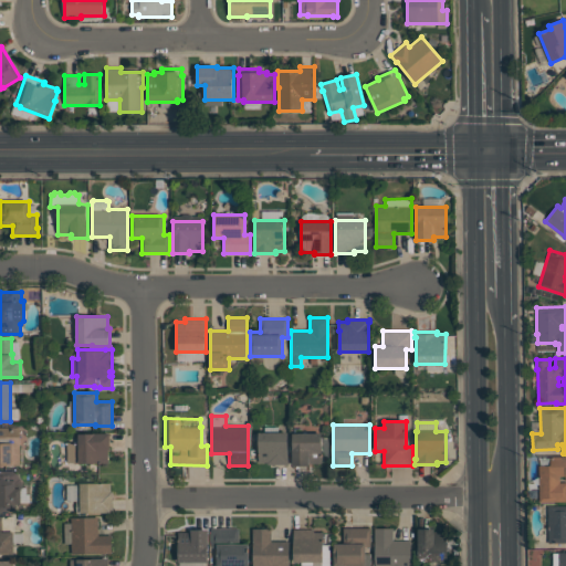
[(0,465),(0,427),(20,427),(20,465),(0,465)]
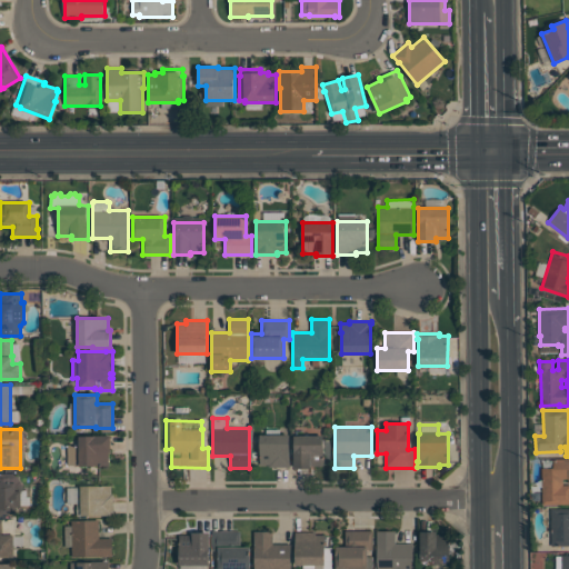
[(260,465),(260,435),(290,435),(290,461),(290,467),(269,467),(269,465),(260,465)]
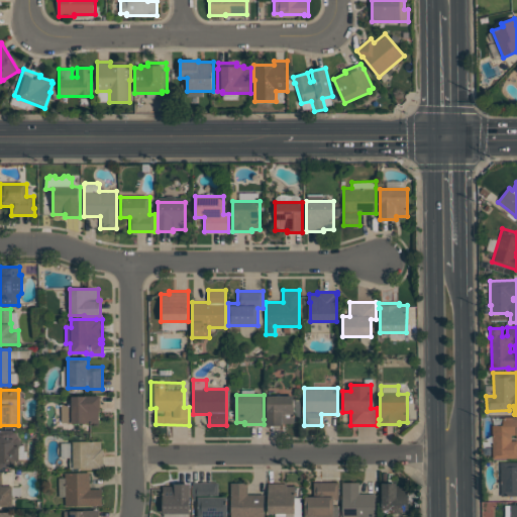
[(101,396),(101,411),(99,411),(99,423),(67,423),(67,422),(62,422),(62,404),(72,404),(72,396),(101,396)]
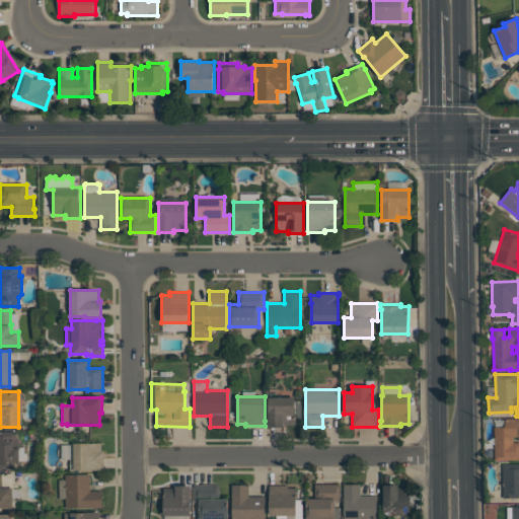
[(268,427),(268,397),(295,397),(295,425),(284,425),(284,427),(268,427)]
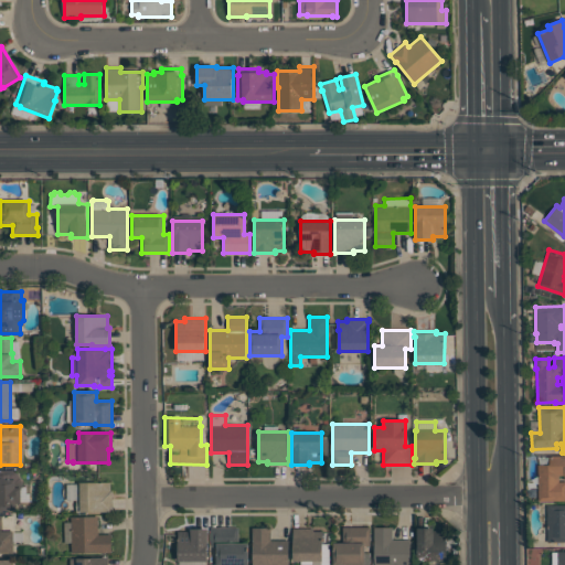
[(564,500),(539,501),(539,465),(548,465),(548,456),(564,455),(564,479),(564,476),(558,476),(558,481),(564,481),(564,500)]
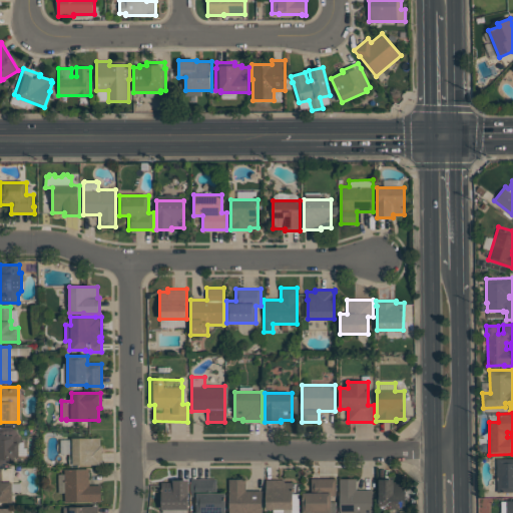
[(0,426),(19,426),(19,457),(14,457),(14,464),(3,464),(3,465),(0,465),(0,426)]
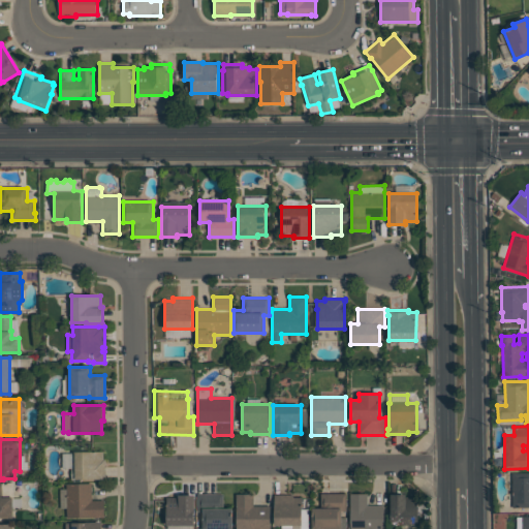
[(105,478),(71,479),(71,468),(75,468),(75,452),(103,452),(103,459),(105,459),(105,478)]
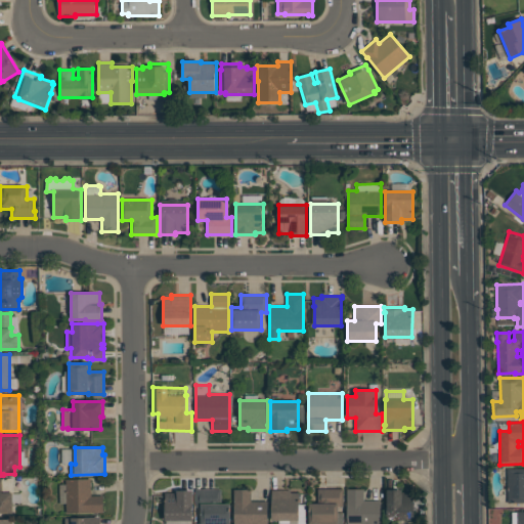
[(523,503),(508,504),(508,468),(523,468),(523,503)]
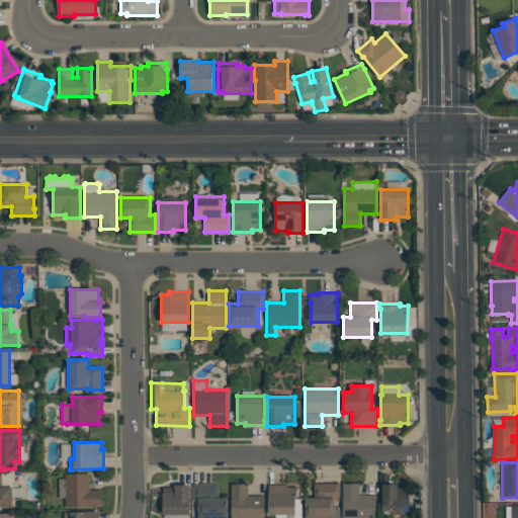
[(0,472),(13,472),(13,507),(0,507),(0,472)]
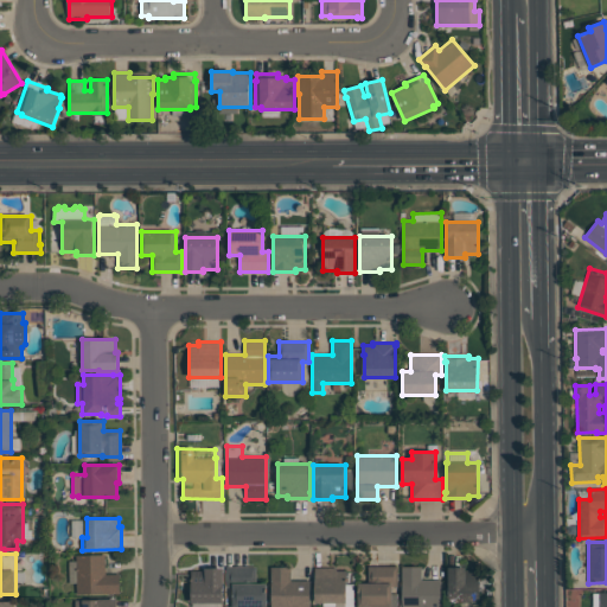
[(106,555),(106,574),(120,574),(120,592),(103,592),(103,594),(77,594),(77,555),(106,555)]
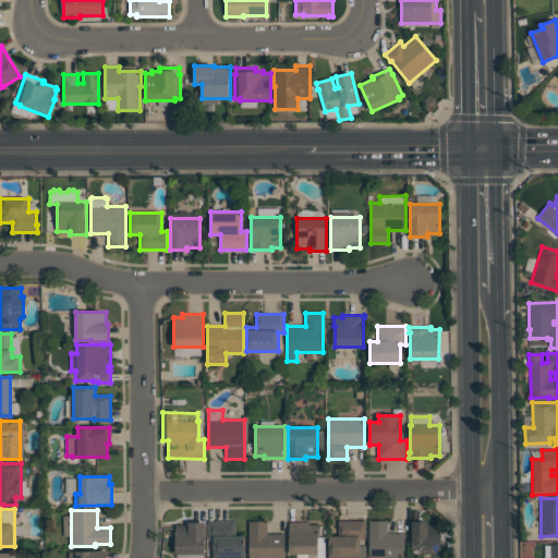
[(329,557),(329,532),(338,532),(338,520),(365,520),(365,540),(361,540),(361,546),(365,546),(365,557),(329,557)]
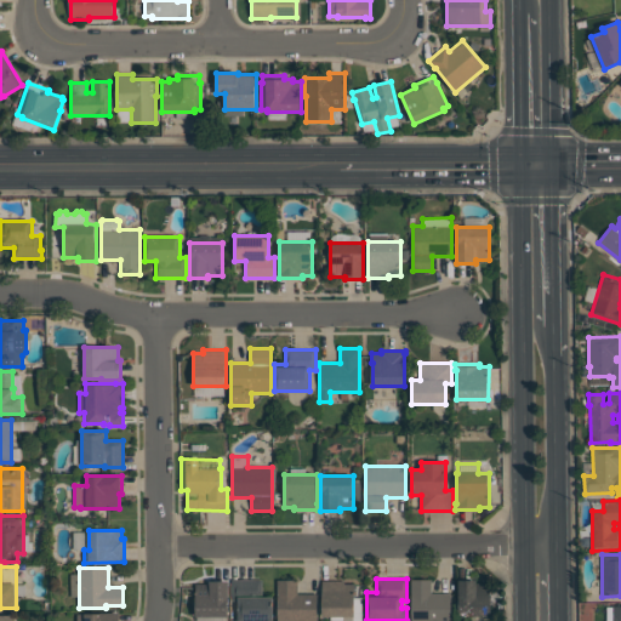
[(451,620),(411,620),(411,579),(432,579),(432,593),(451,593),(451,620)]
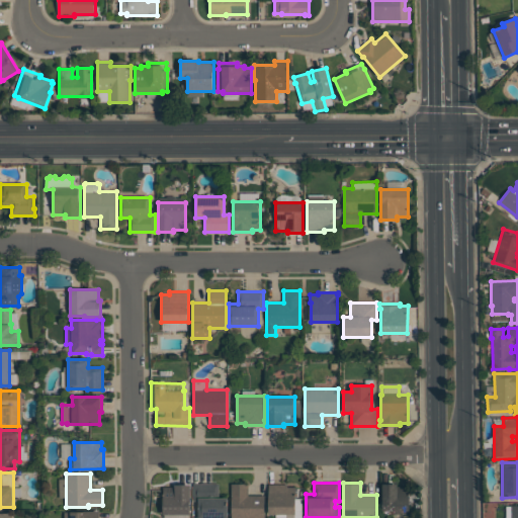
[(228,498),(228,517),(198,517),(198,501),(193,501),(193,484),(219,484),(219,498),(228,498)]
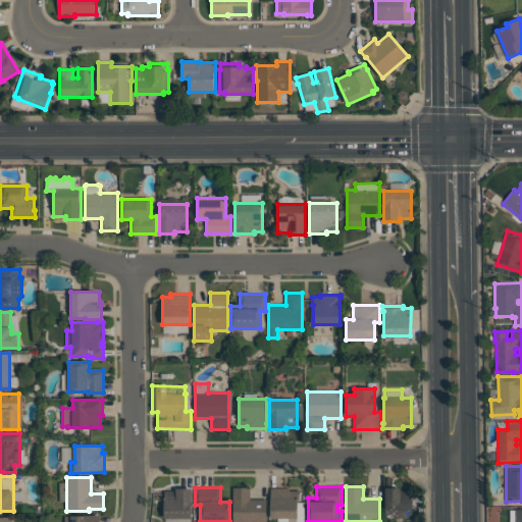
[(267,521),(233,521),(233,487),(250,487),(250,499),(267,499),(267,521)]
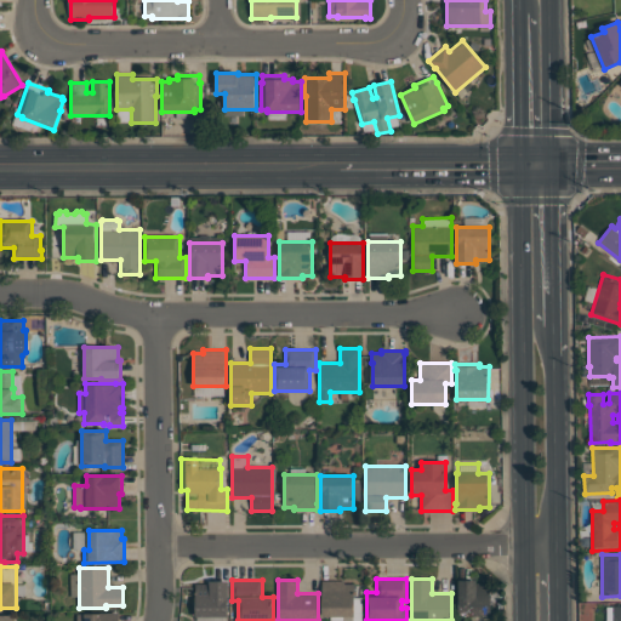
[(459,616),(459,580),(477,580),(477,582),(491,582),(491,616),(459,616)]
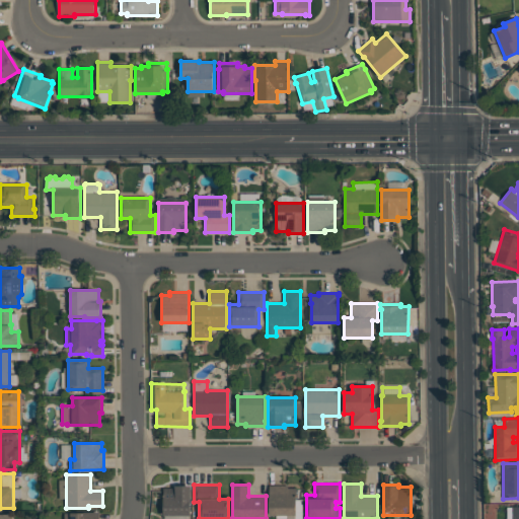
[(192,486),(192,500),(191,500),(191,515),(163,515),(163,489),(175,489),(175,486),(192,486)]
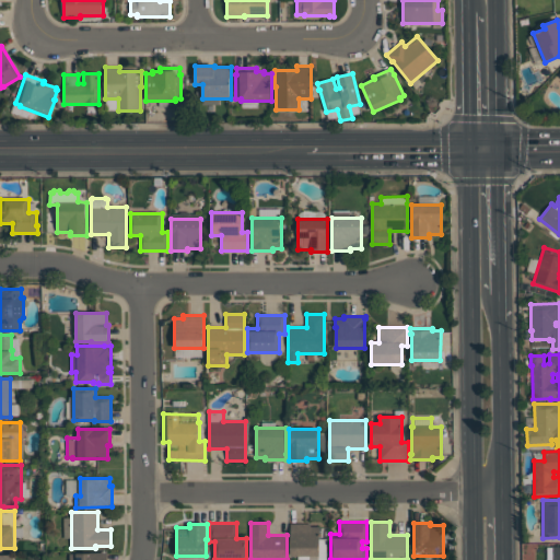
[(310,559),(298,559),(298,556),(291,556),(291,524),(311,524),(311,526),(319,526),(319,556),(310,556),(310,559)]
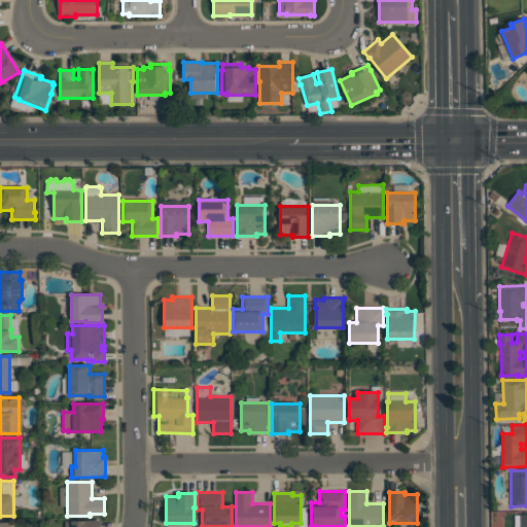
[(526,526),(526,514),(516,515),(515,526),(526,526)]
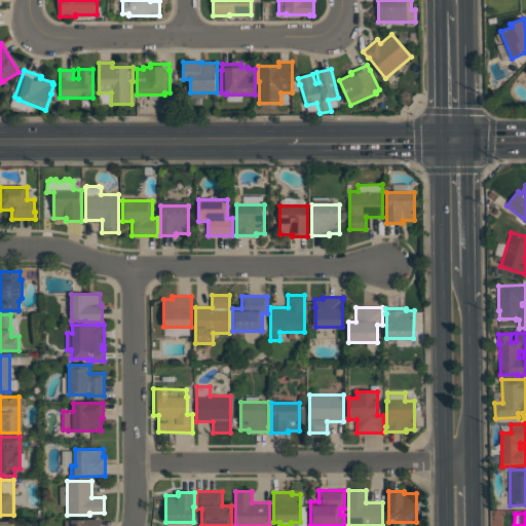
All buildings are outlined.
